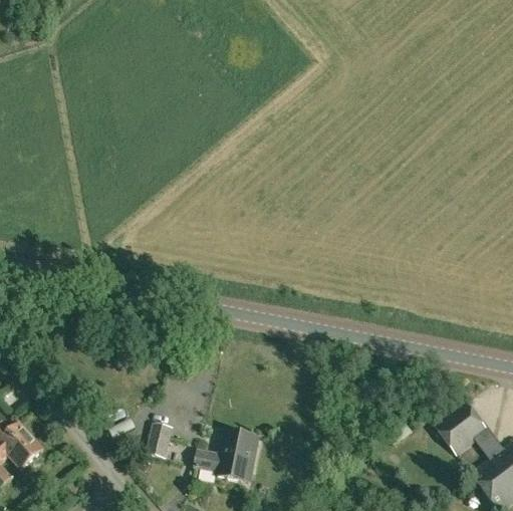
[(31,19),(41,20),(43,5),(33,4),(31,19)]
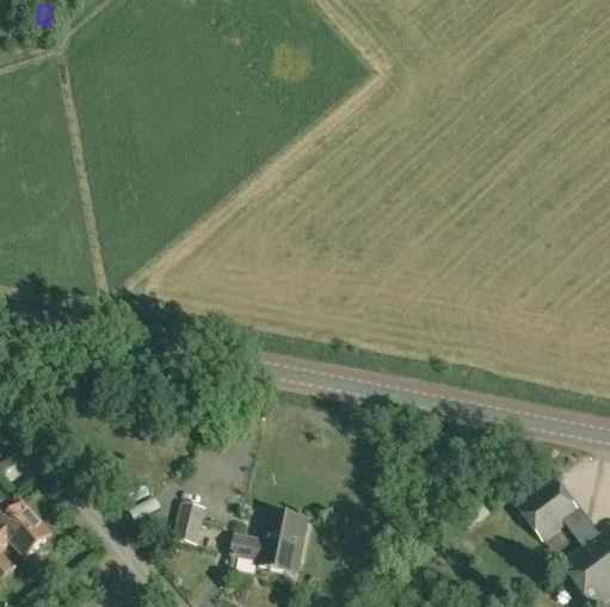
[(561,562),(593,606),(596,606),(609,596),(609,526),(601,533),(580,507),(579,508),(556,477),(518,506),(543,540),(566,524),(583,546),(561,562)]
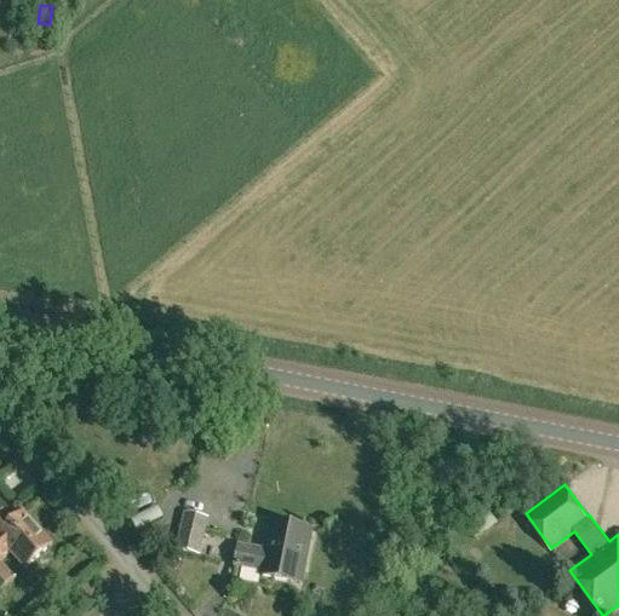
[(0,589),(17,575),(3,559),(12,551),(27,566),(55,541),(24,508),(13,519),(4,508),(0,512),(0,589)]
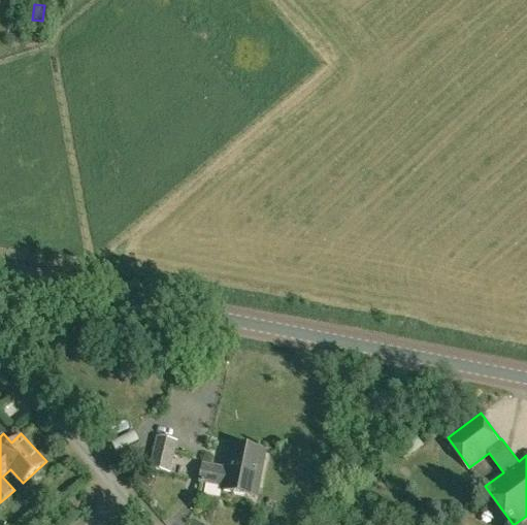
[(152,466),(171,471),(178,438),(158,434),(152,466)]
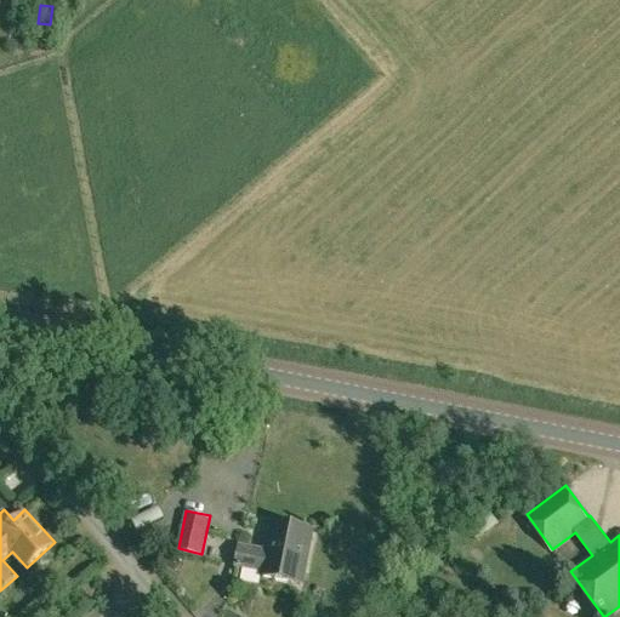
[(262,573),(294,580),(305,526),(272,520),(268,540),(267,540),(265,548),(240,543),(235,564),(263,569),(262,573)]
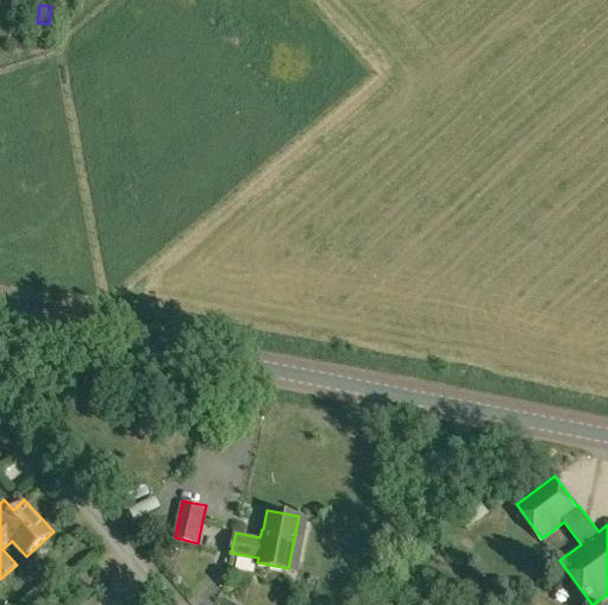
All buildings are outlined.
